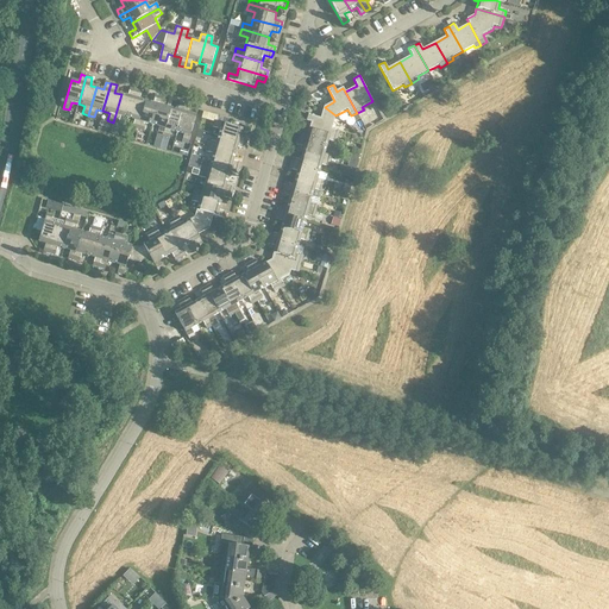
[(136,90),(130,88),(127,96),(121,94),(113,123),(119,124),(121,117),(127,118),(136,90)]
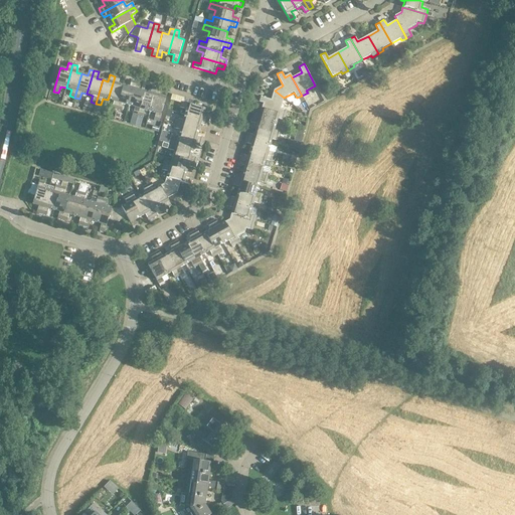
[(120,77),(115,76),(108,100),(114,102),(112,108),(117,110),(124,86),(118,84),(120,77)]
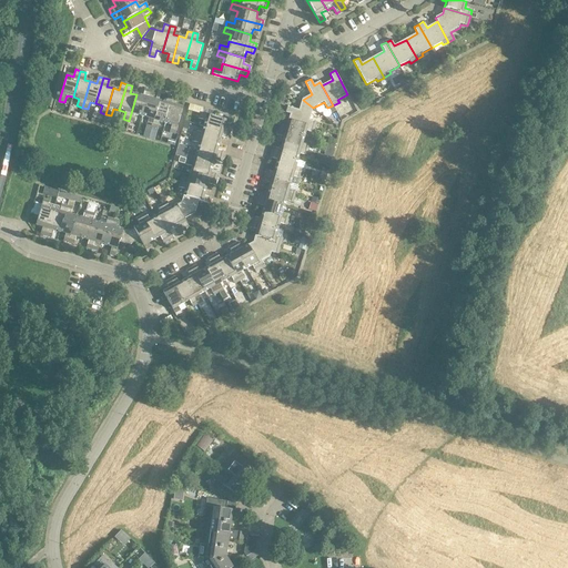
[(150,91),(144,90),(143,97),(137,94),(129,121),(134,122),(137,115),(142,117),(150,91)]
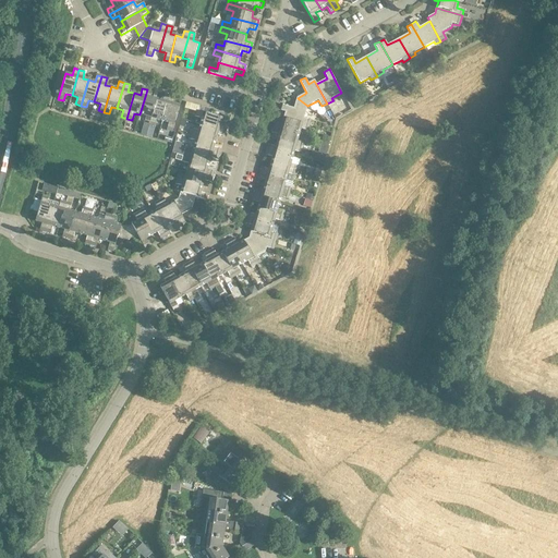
[(153,91),(147,89),(140,114),(146,117),(144,123),(149,125),(157,99),(150,98),(153,91)]
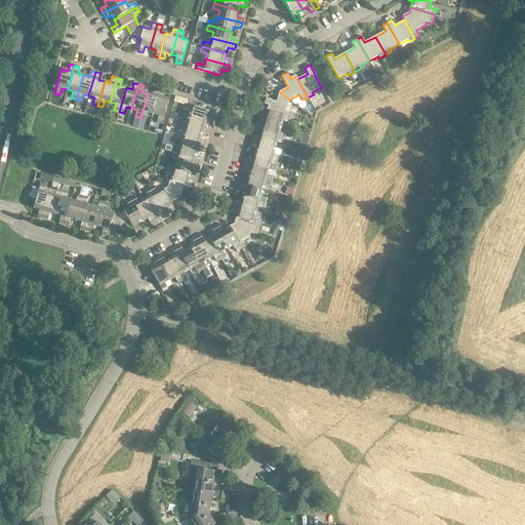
[(160,90),(155,89),(153,95),(148,93),(140,118),(146,119),(147,113),(153,114),(160,90)]
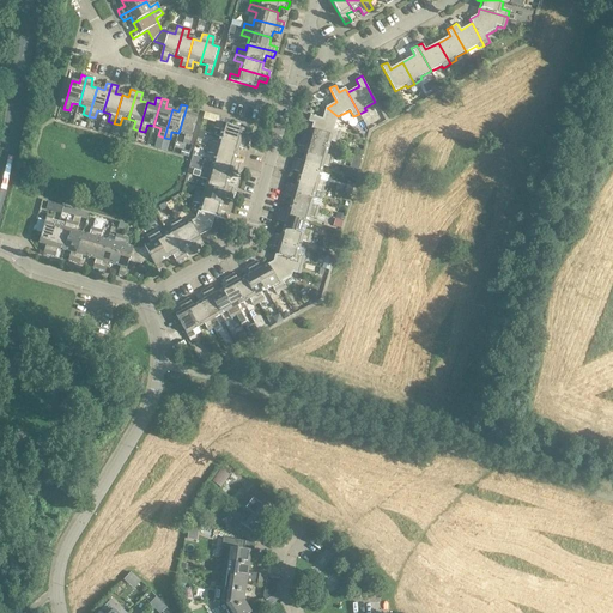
[(192,107),(187,105),(178,133),(186,135),(183,143),(189,145),(198,116),(190,115),(192,107)]
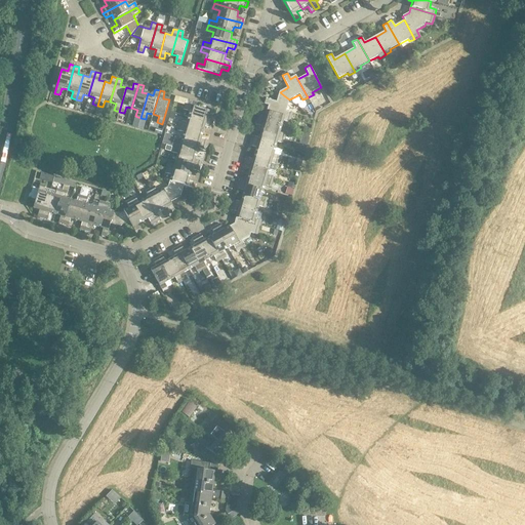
[(289,99),(280,92),(277,102),(264,97),(261,104),(269,105),(267,111),(291,118),(292,113),(286,111),(289,99)]
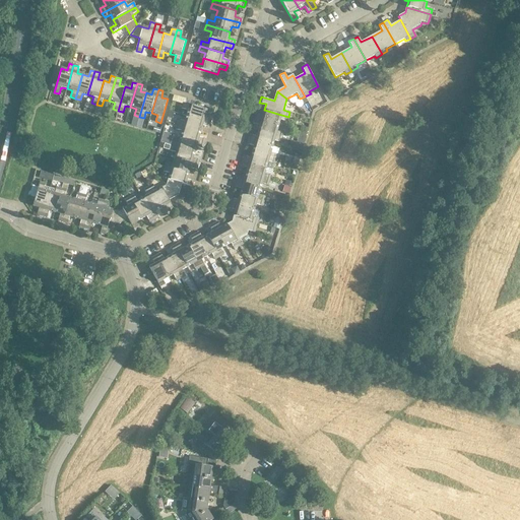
[(174,94),(172,101),(183,104),(185,104),(187,99),(174,94)]
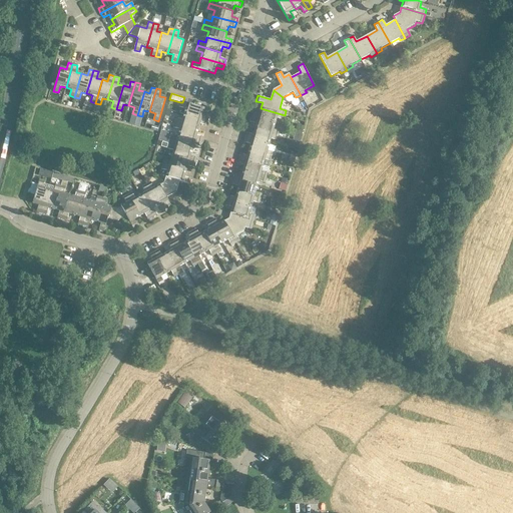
[(185,109),(183,114),(207,121),(208,116),(202,114),(204,108),(182,102),(180,102),(178,107),(185,109)]
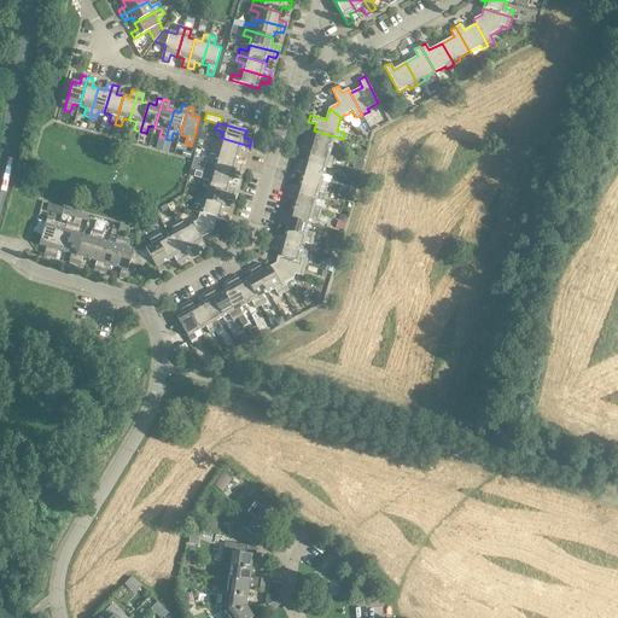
[(343,139),(314,130),(313,138),(304,135),(303,141),(332,149),(333,143),(340,145),(343,139)]
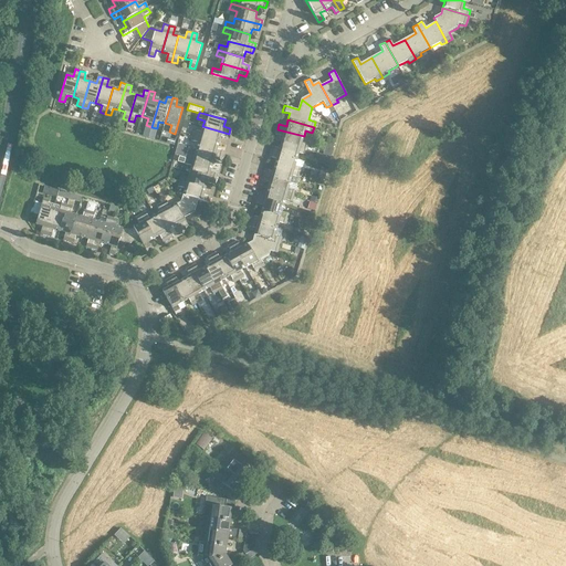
[(229,134),(202,126),(201,133),(194,130),(192,136),(218,143),(220,137),(227,139),(229,134)]
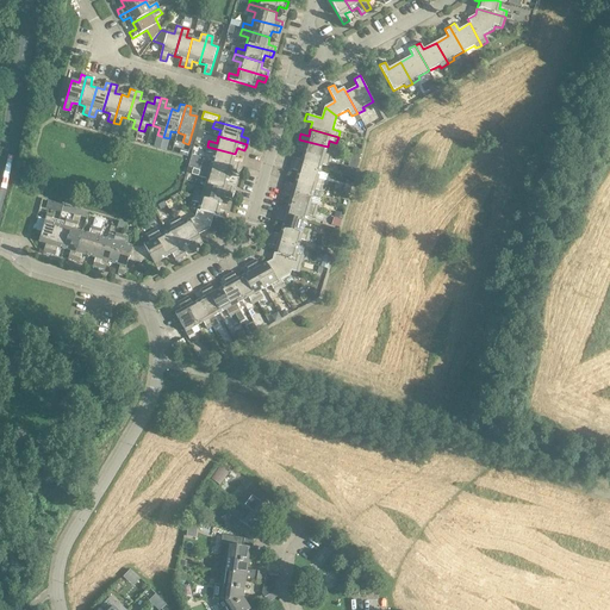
[(328,147),(299,139),(298,144),(305,147),(303,154),(331,162),(332,156),(325,154),(328,147)]
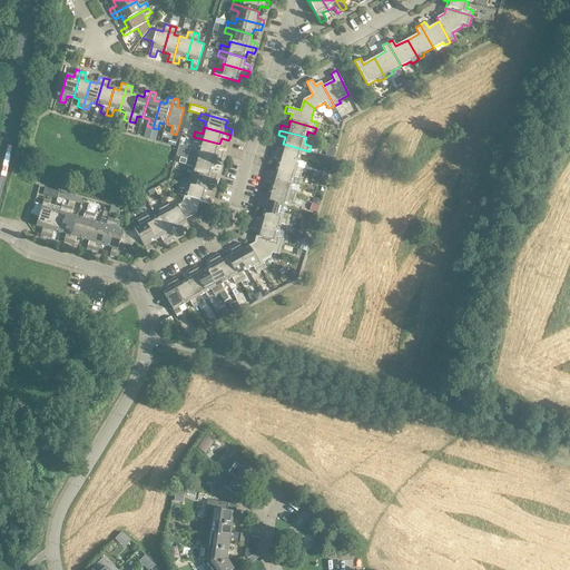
[(219,144),(194,137),(192,143),(199,144),(197,150),(224,158),(225,153),(218,150),(219,144)]
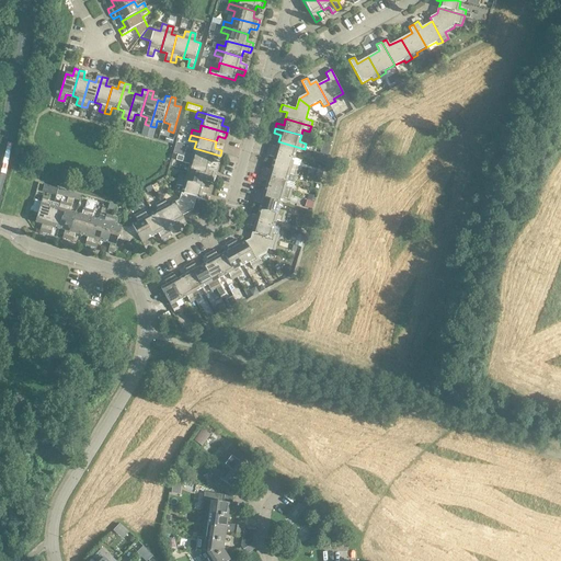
[(305,149),(278,141),(277,147),(270,146),(268,150),(295,158),(296,152),(302,155),(305,149)]
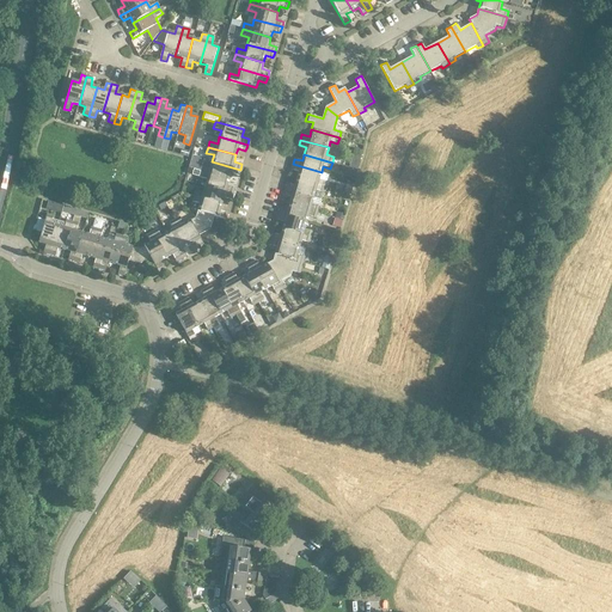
[(193,155),(189,167),(201,171),(202,166),(197,165),(200,158),(195,157),(193,155)]
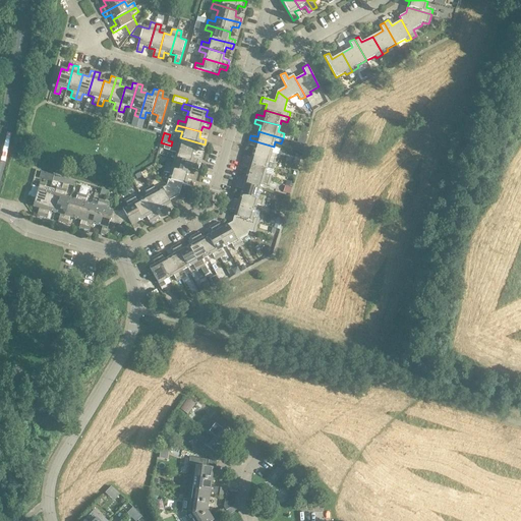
[(205,145),(180,137),(179,143),(172,141),(171,146),(195,153),(196,148),(203,149),(205,145)]
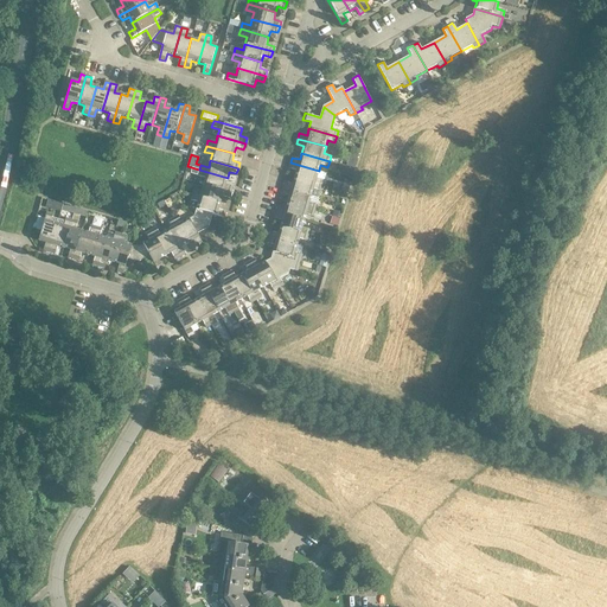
[(319,171),(291,163),(288,168),(296,171),(294,178),(323,186),(324,180),(317,178),(319,171)]
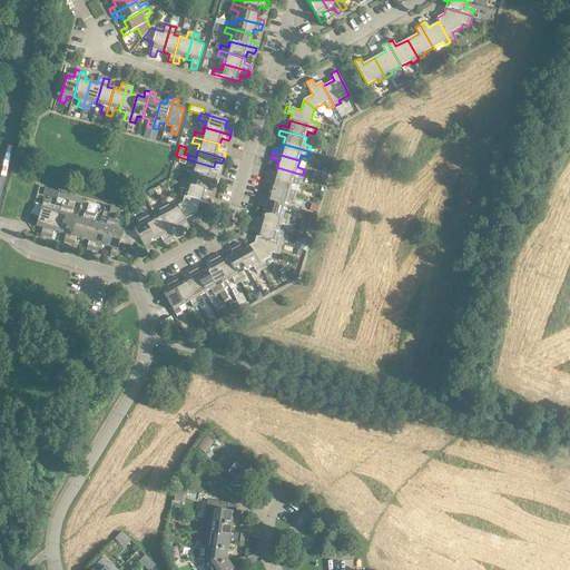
[(214,167),(187,159),(185,165),(193,167),(190,174),(217,180),(218,176),(212,174),(214,167)]
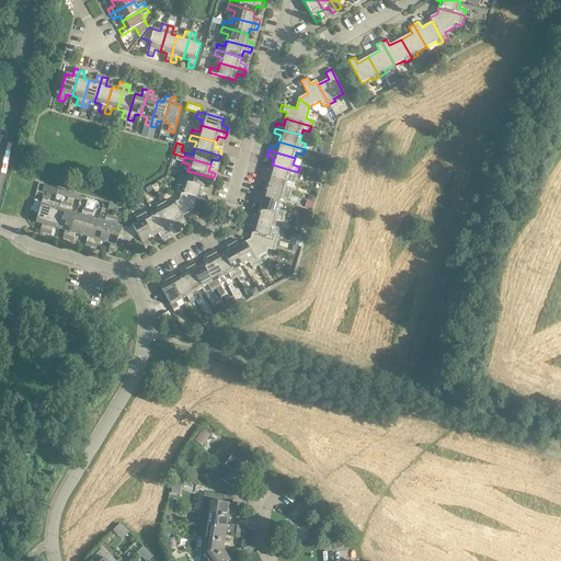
[(298,172),(272,164),(271,170),(263,168),(262,173),(295,183),(296,176),(298,172)]
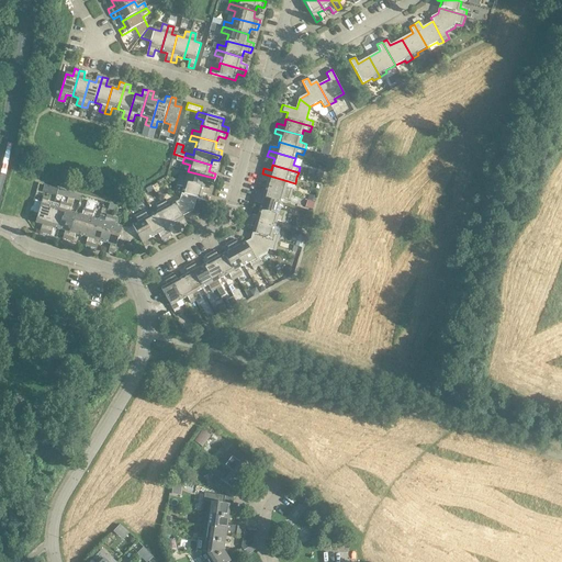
[(214,178),(188,171),(187,177),(179,175),(178,180),(204,188),(205,181),(212,183),(214,178)]
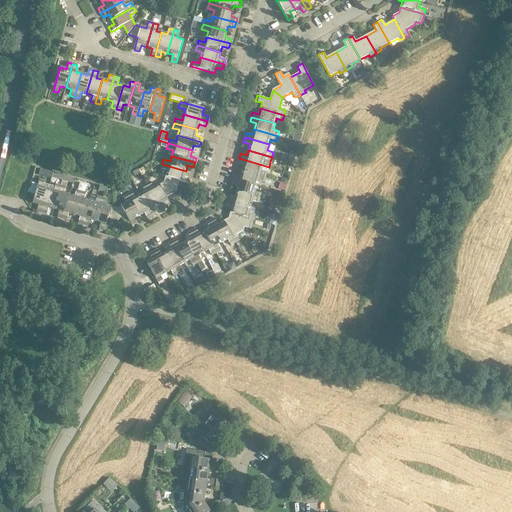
[(269,167),(239,158),(237,163),(244,165),(242,171),(266,178),(267,173),(269,167)]
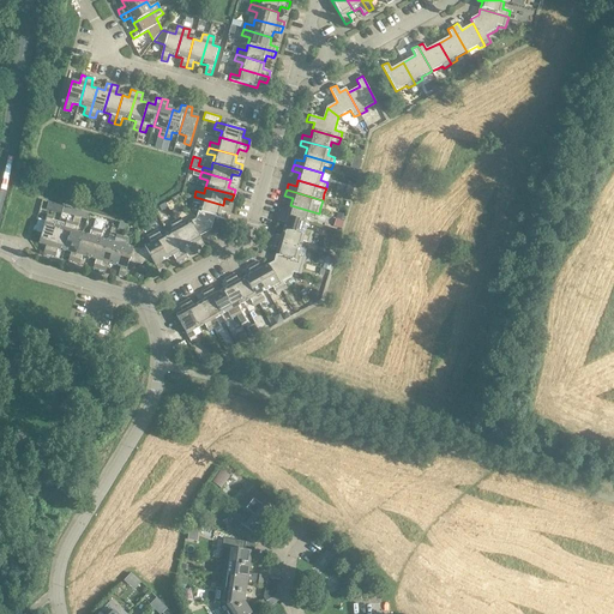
[(223,205),(194,197),(193,203),(200,205),(197,218),(211,230),(215,217),(227,221),(228,214),(221,212),(223,205)]
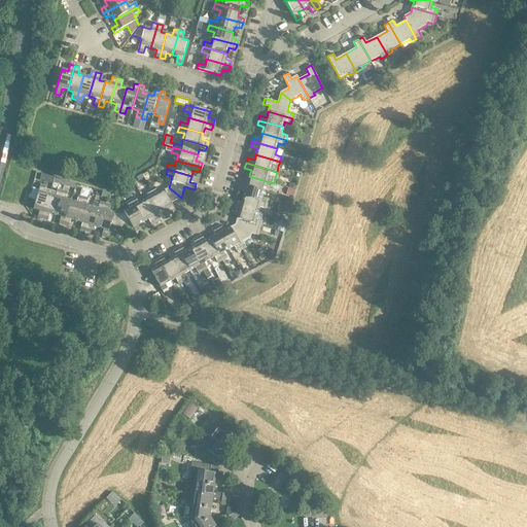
[(41,174),(39,180),(48,182),(50,176),(41,174)]
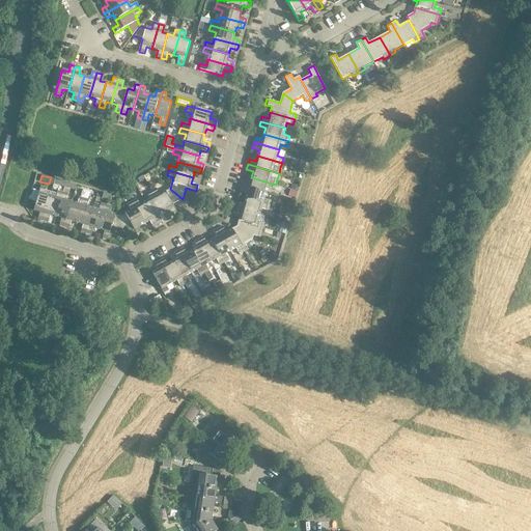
[(276,185),(251,177),(250,184),(243,182),(242,186),(266,193),(268,188),(274,190),(276,185)]
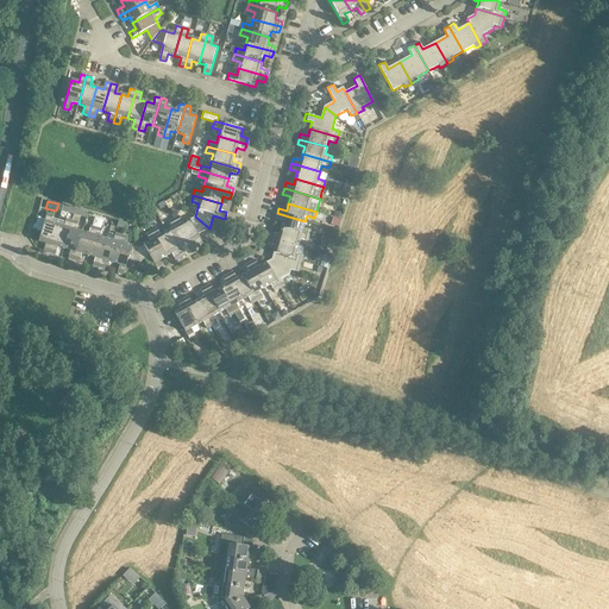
[(305,221),(277,213),(275,219),(283,221),(281,228),(309,236),(311,231),(303,228),(305,221)]
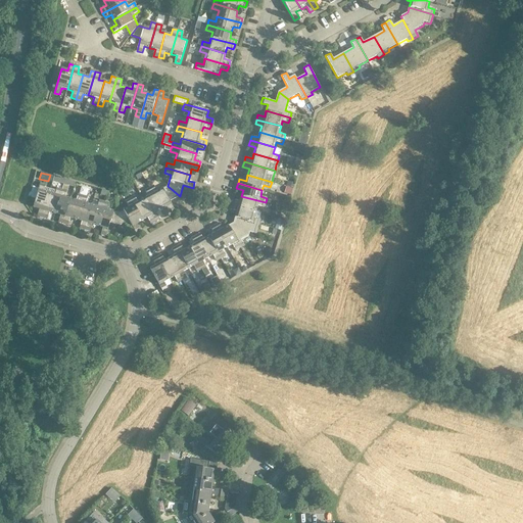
[(45,185),(40,184),(33,207),(39,209),(37,216),(42,218),(49,193),(43,192),(45,185)]
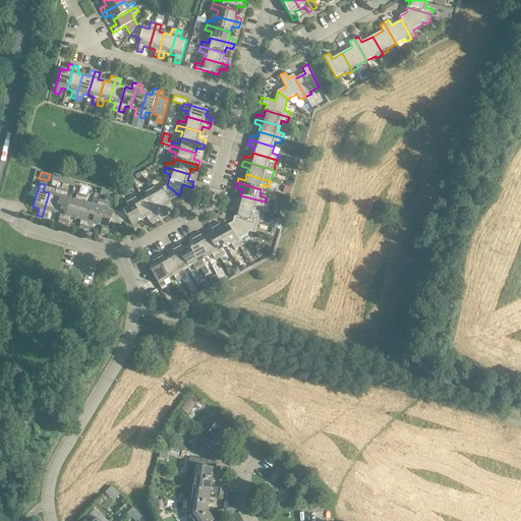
[(153,185),(149,187),(161,210),(166,207),(169,213),(174,210),(169,200),(179,195),(167,185),(157,191),(153,185)]
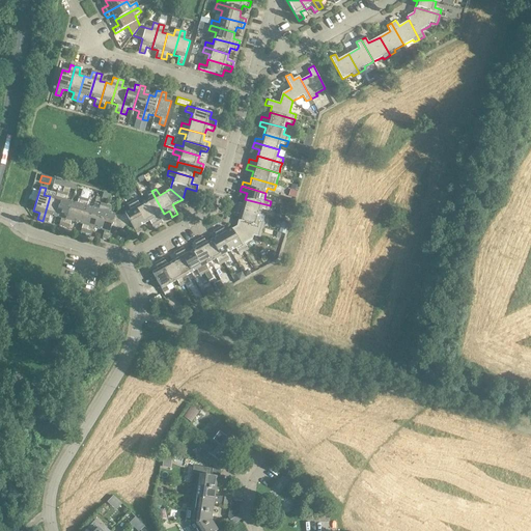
[(55,198),(50,196),(43,221),(48,222),(50,215),(55,217),(62,193),(57,191),(55,198)]
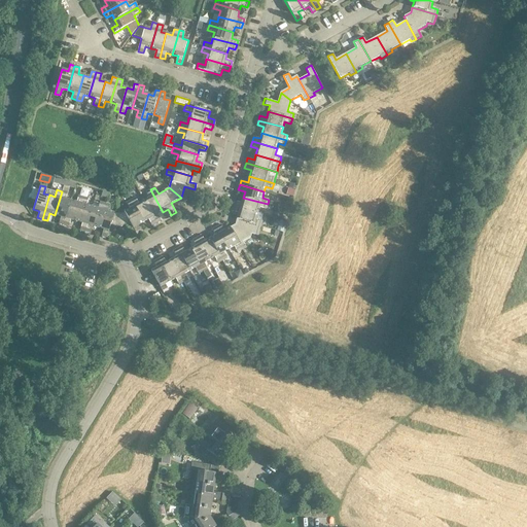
[(163,212),(150,189),(146,192),(149,198),(144,201),(156,223),(161,220),(157,215),(163,212)]
